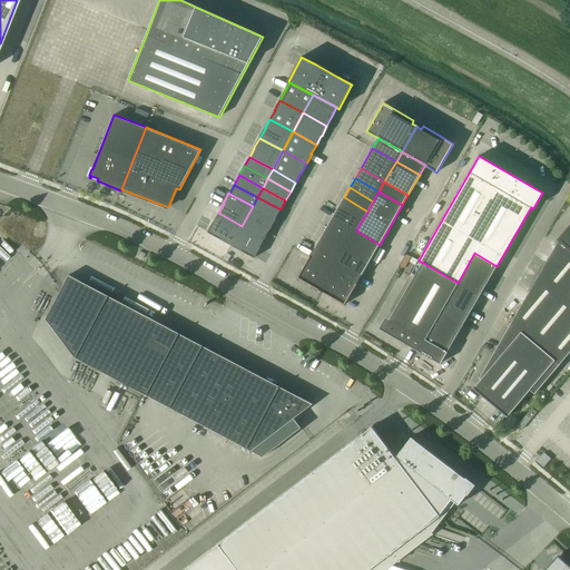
[(275,218),(281,209),(257,197),(253,206),(275,218)]
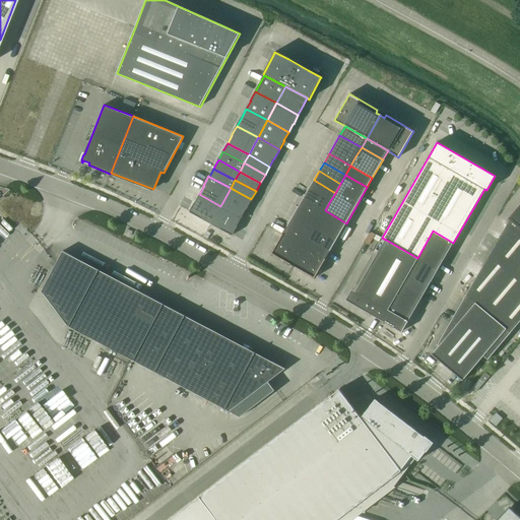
[(309,189),(330,201),(335,193),(314,180),(309,189)]
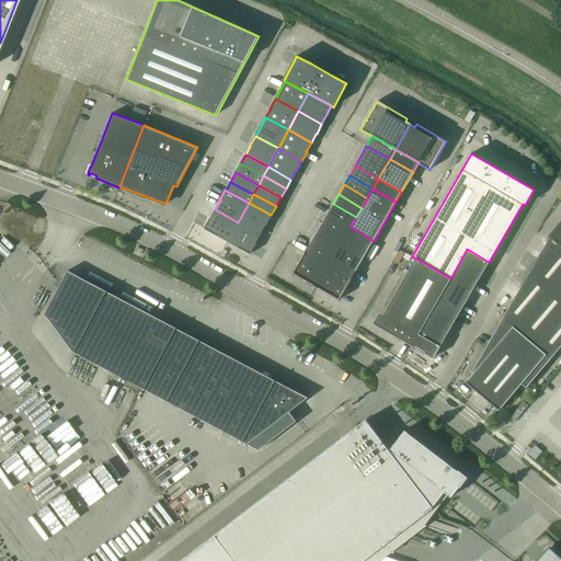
[(272,216),(271,215),(249,203),(238,222),(261,235),(265,226),(266,226),(272,216)]
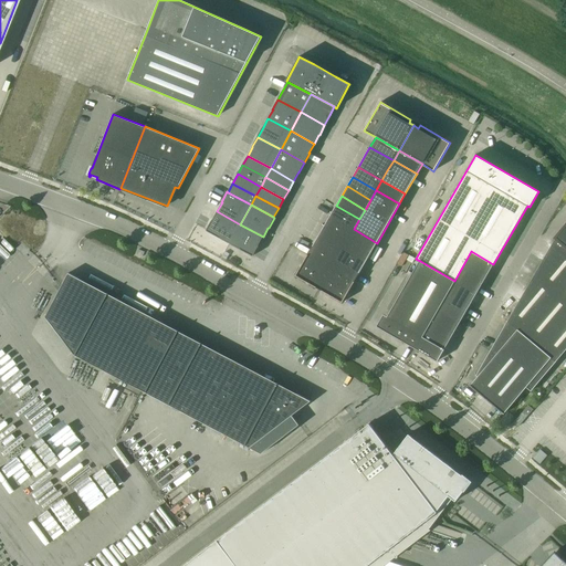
[(329,216),(354,229),(359,219),(336,206),(329,216)]
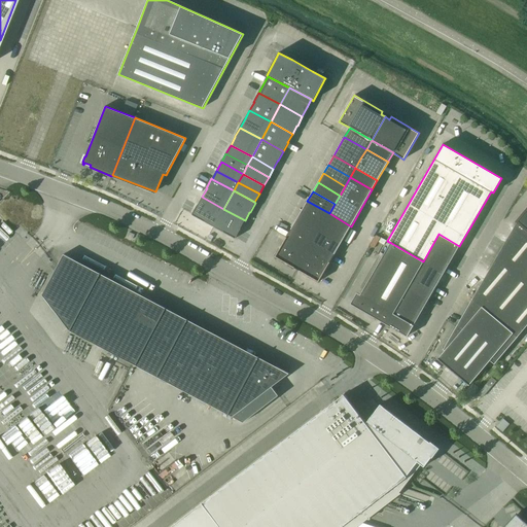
[(214,226),(223,209),(202,197),(198,205),(191,214),(214,226)]
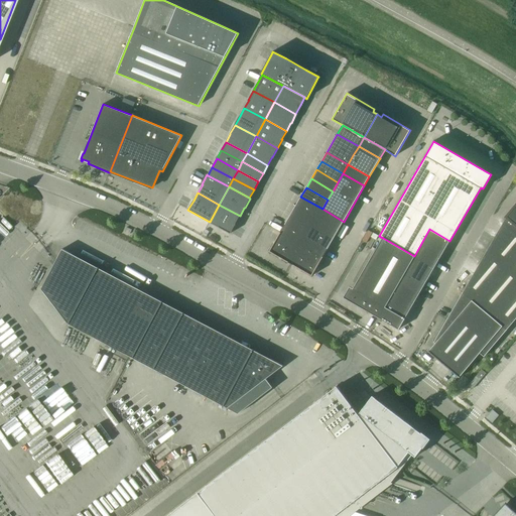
[(295,206),(316,218),(323,209),(300,197),(295,206)]
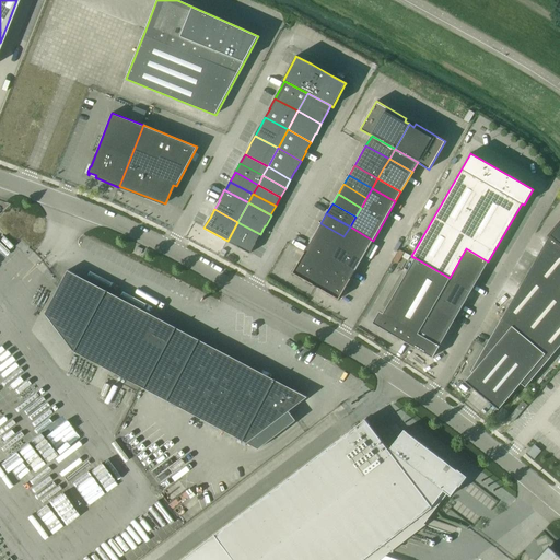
[(256,243),(260,234),(237,222),(228,241),(251,254),(251,253),(256,243)]
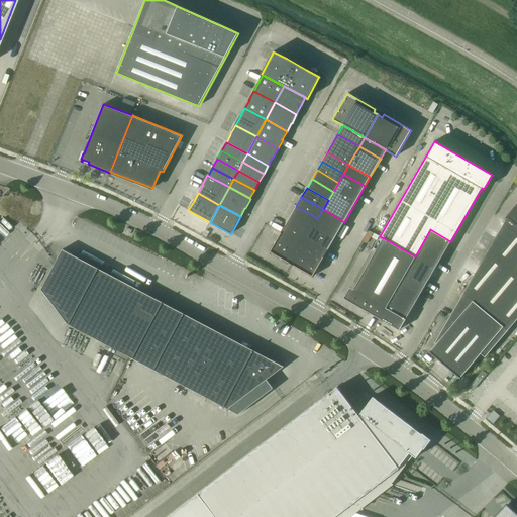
[(516,319),(516,205),(508,217),(463,294),(435,343),(429,351),(460,378),(481,353),(485,357),(516,319)]
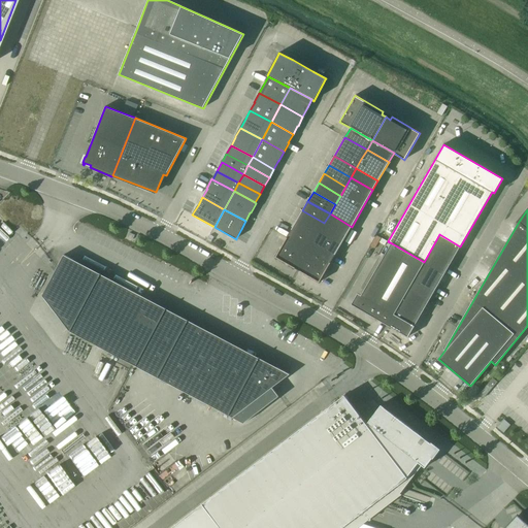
[(297,220),(319,232),(324,223),(302,210),(297,220)]
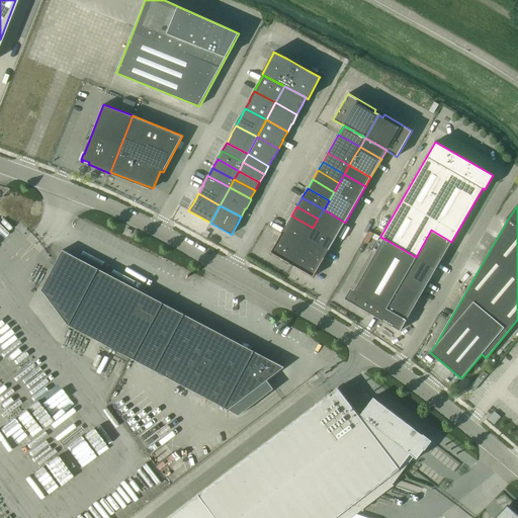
[(318,219),(313,228),(334,241),(345,223),(324,209),(318,219)]
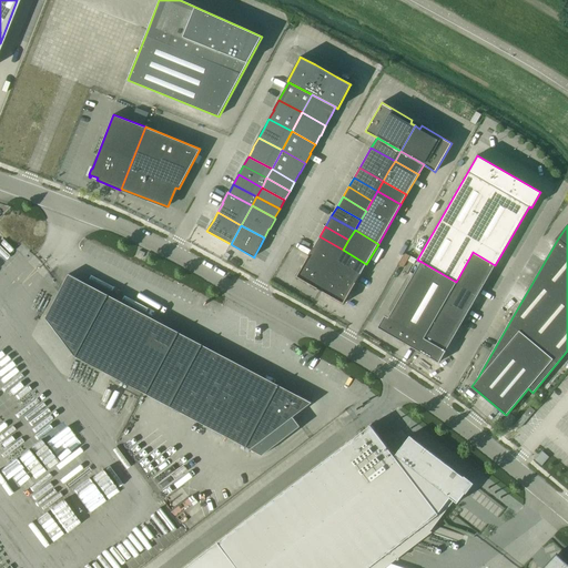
[(314,246),(337,260),(343,250),(320,236),(314,246)]
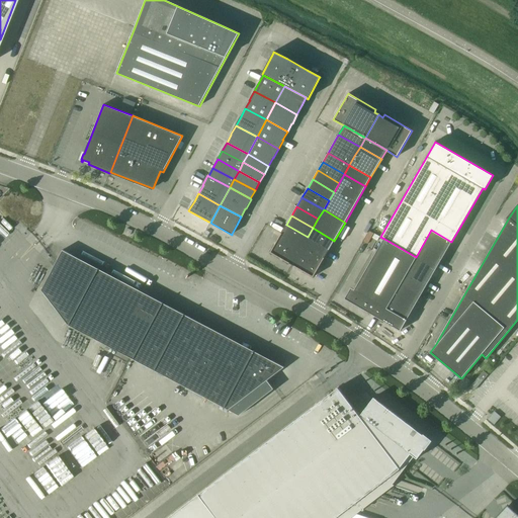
[(281,234),(303,246),(308,237),(286,225),(281,234)]
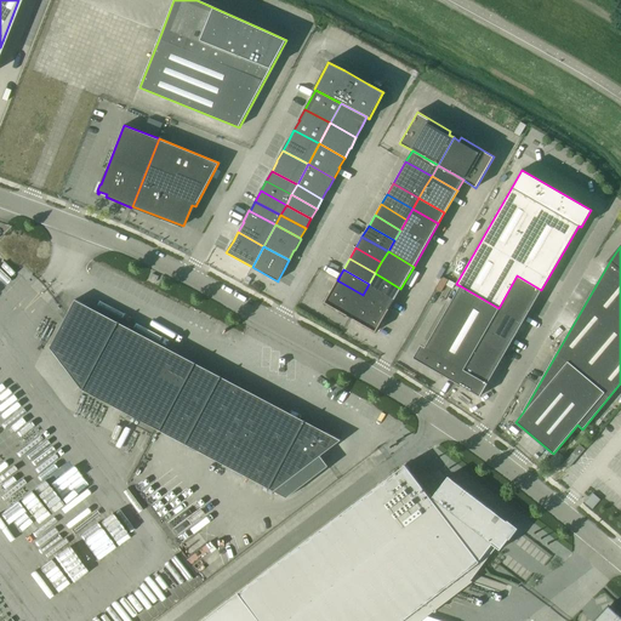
[(369,284),(394,300),(400,289),(375,273),(369,284)]
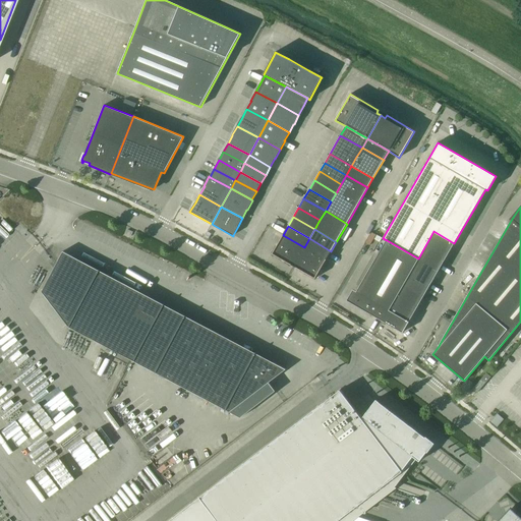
[(433,231),(418,258),(439,271),(454,243),(433,231)]
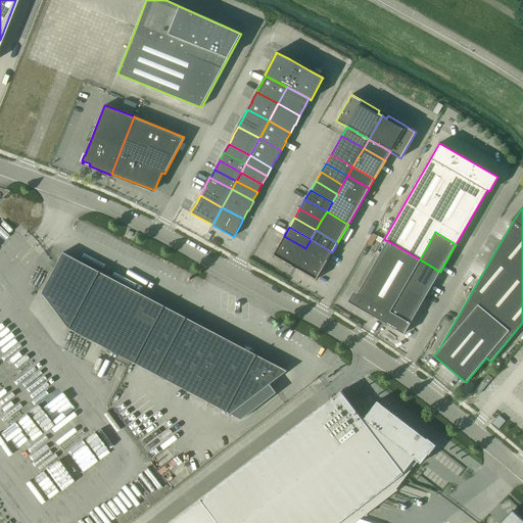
[(273,254),(294,267),(305,248),(284,236),(273,254)]
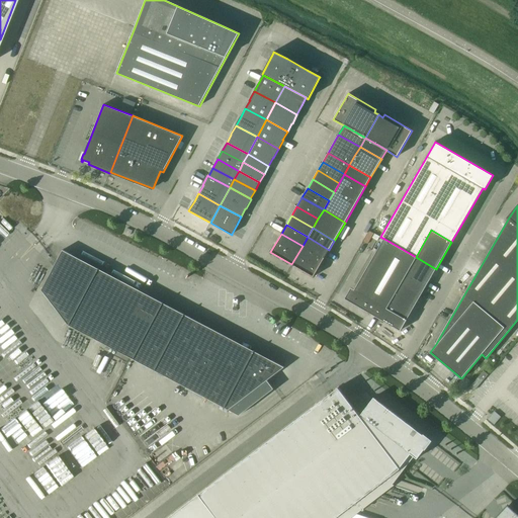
[(308,237),(303,246),(324,258),(329,250),(308,237)]
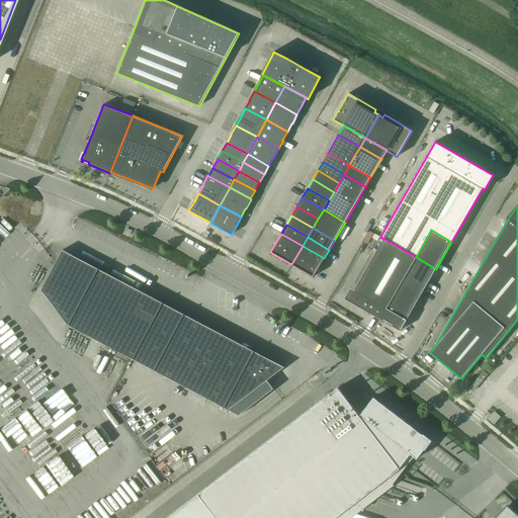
[(345,298),(349,300),(380,319),(396,292),(406,274),(416,257),(384,239),(355,289),(351,287),(345,298)]
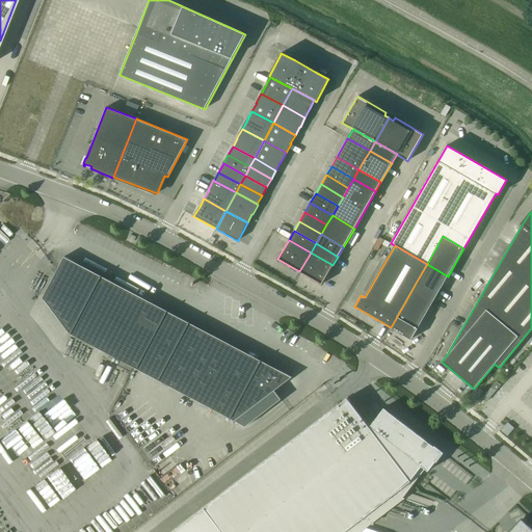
[(311,253),(299,271),(322,285),(333,265),(311,253)]
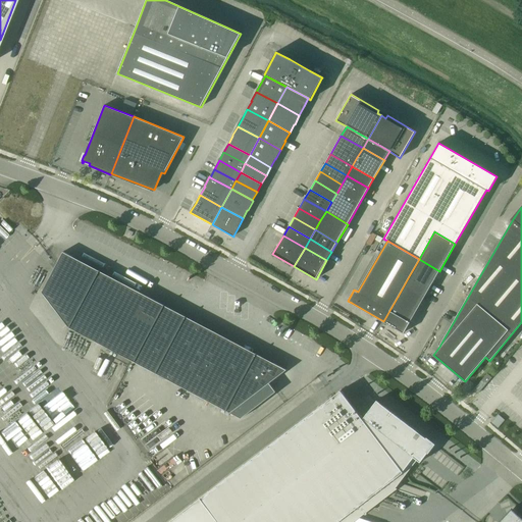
[(156,373),(185,319),(187,316),(186,316),(184,319),(163,308),(165,305),(164,305),(162,308),(98,274),(100,270),(99,270),(97,273),(71,259),(72,257),(63,252),(42,292),(69,327),(156,373)]
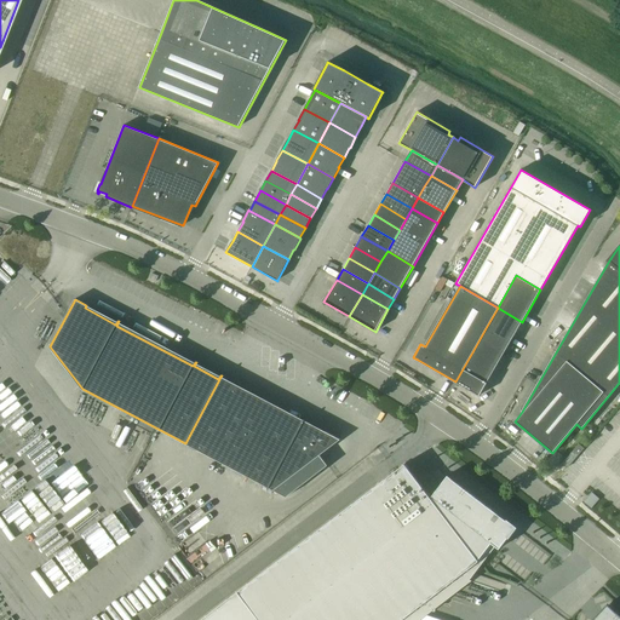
[(498,308),(486,328),(510,343),(522,322),(498,308)]
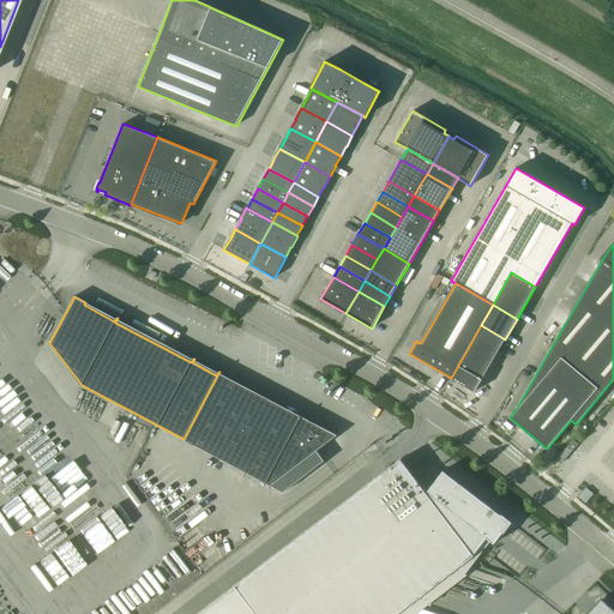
[(481,325),(469,347),(493,360),(505,339),(481,325)]
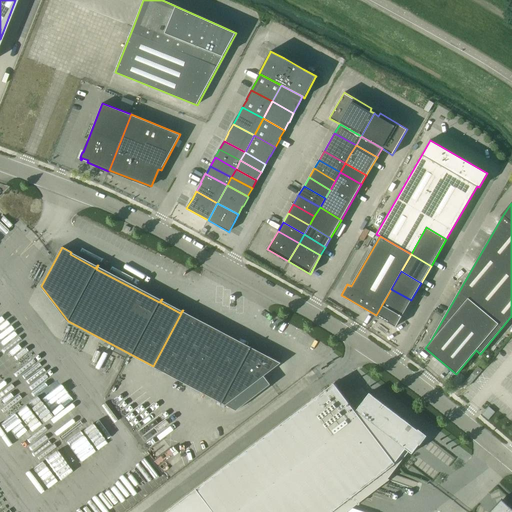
[(391,289),(376,315),(396,326),(411,300),(391,289)]
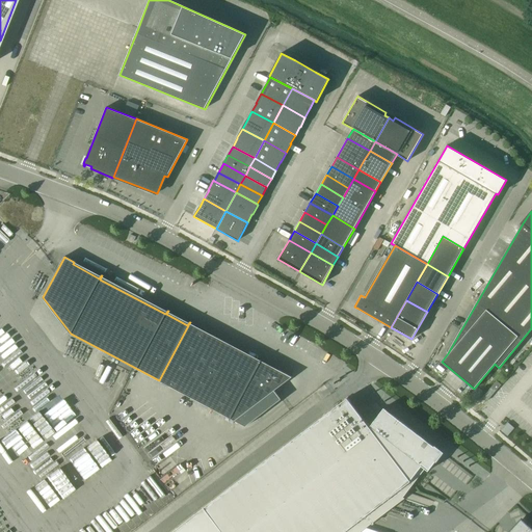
[(188,325),(159,380),(235,421),(292,377),(278,370),(277,373),(260,364),(262,361),(261,360),(259,363),(188,325)]
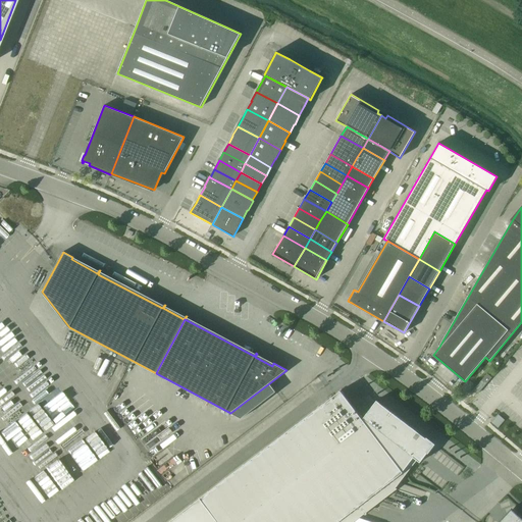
[(478,394),(490,378),(487,374),(474,389),(478,394)]
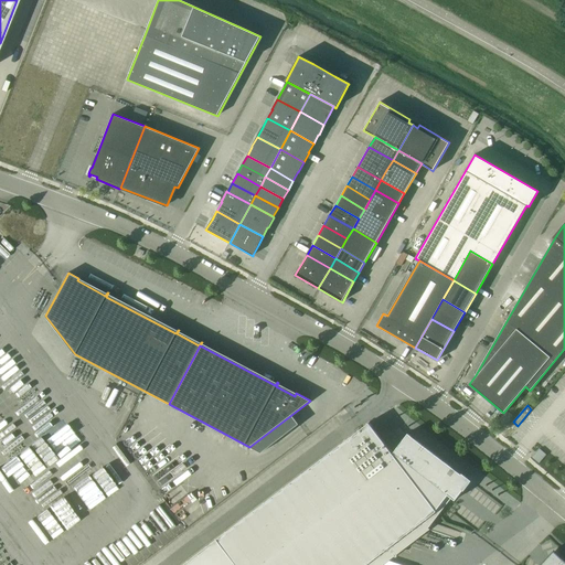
[(407,433),(392,454),(369,423),(360,429),(212,542),(181,564),(373,564),(375,563),(381,564),(384,555),(391,557),(400,551),(403,542),(408,544),(413,534),(418,536),(422,528),(423,526),(419,523),(427,519),(436,511),(436,510),(448,494),(455,500),(456,499),(470,480),(407,433)]
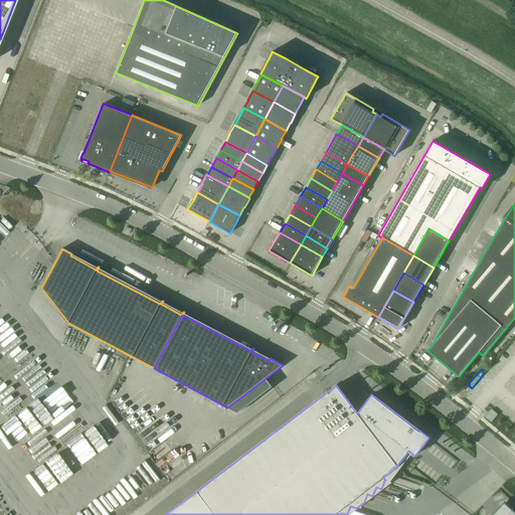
[(514,514),(514,511),(505,501),(503,503),(503,509),(497,514),(514,514)]
